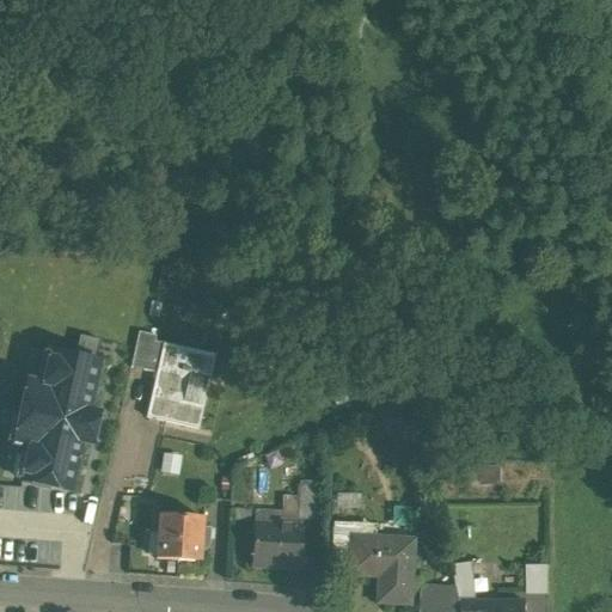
[(29,450),(22,481),(69,493),(81,444),(90,446),(98,416),(89,414),(105,346),(57,334),(44,389),(30,385),(14,446),(29,450)]
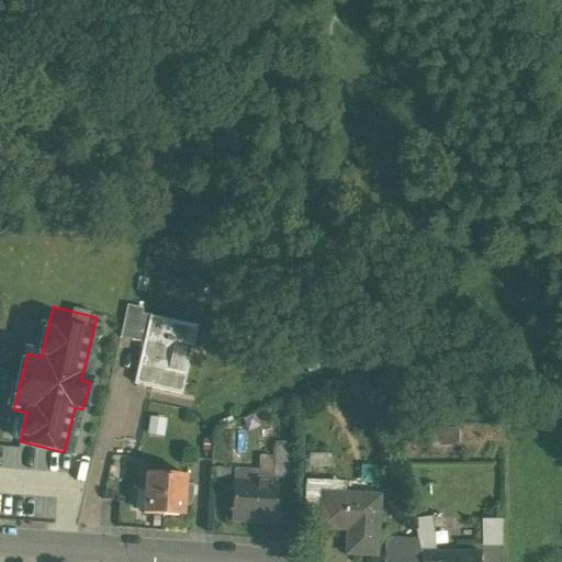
[(142,310),(126,306),(120,338),(133,341),(139,314),(141,314),(142,310)]
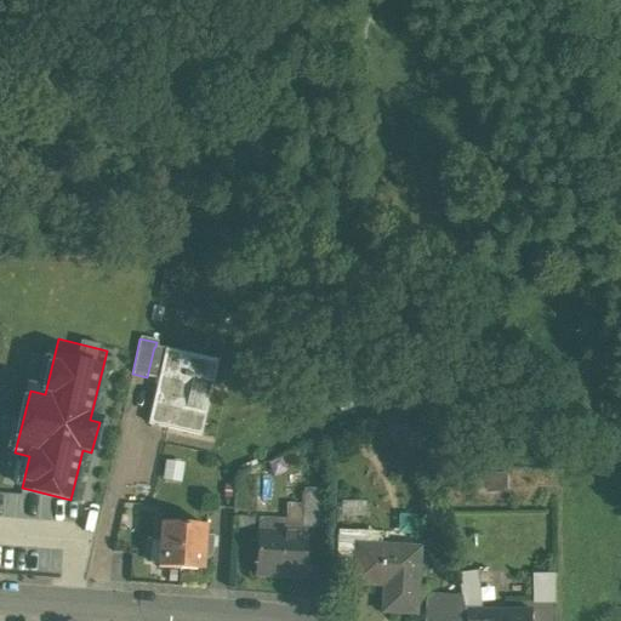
[(155,347),(154,347),(147,377),(157,380),(147,425),(200,437),(216,362),(155,347)]
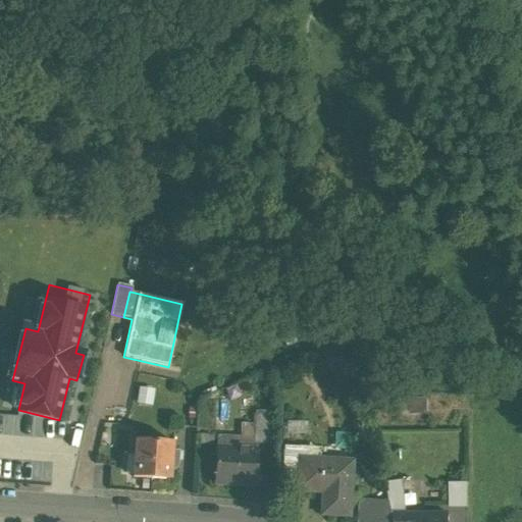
[(408,412),(426,412),(426,397),(407,398),(408,412)]
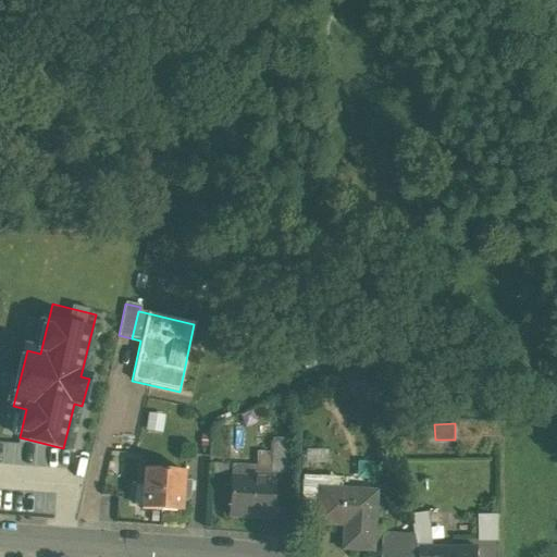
[(288,441),(270,441),(271,469),(271,472),(288,472),(288,441)]
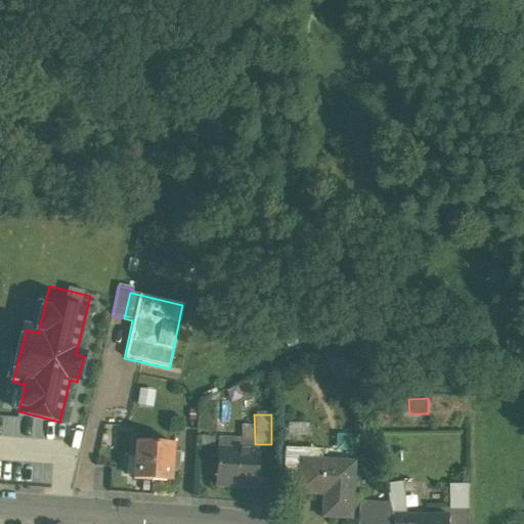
[(255,441),(222,438),(221,449),(255,451),(255,444),(255,441)]
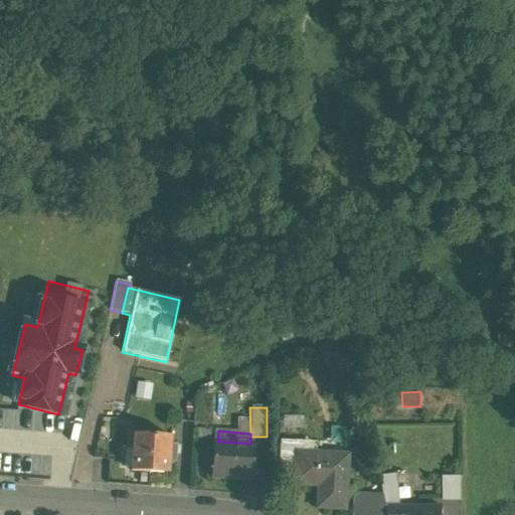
[(169,438),(132,436),(129,472),(148,474),(148,473),(162,474),(163,465),(168,465),(170,465),(172,464),(173,462),(174,461),(175,446),(168,446),(169,438)]
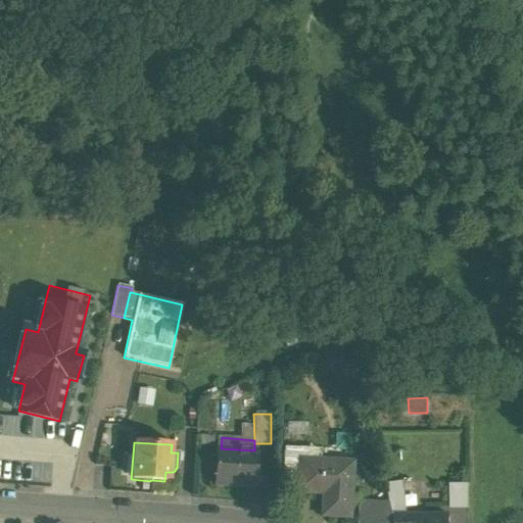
[(301,447),(287,446),(286,475),(300,476),(300,472),(306,472),(307,461),(300,461),(301,447)]
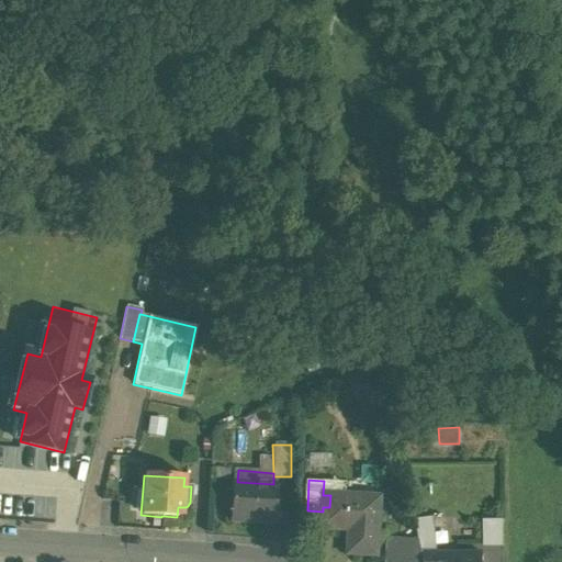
[(237,482),(234,482),(231,520),(273,524),(277,485),(273,484),(237,482)]
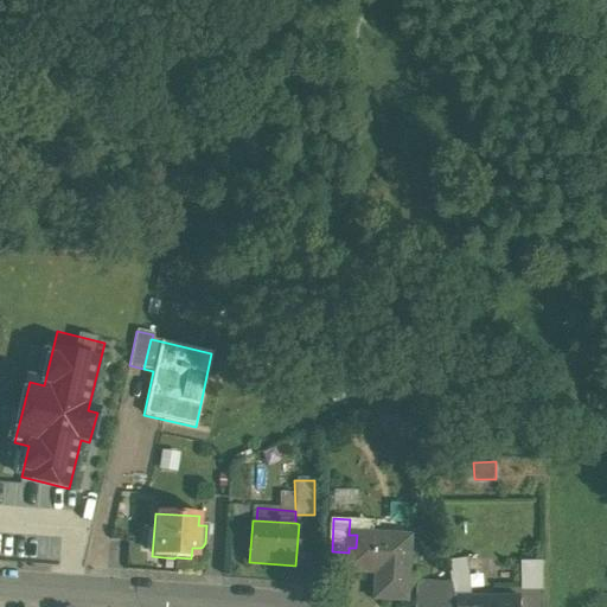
[(410,538),(357,535),(356,548),(349,548),(349,553),(347,570),(385,573),(384,599),(407,601),(410,538)]
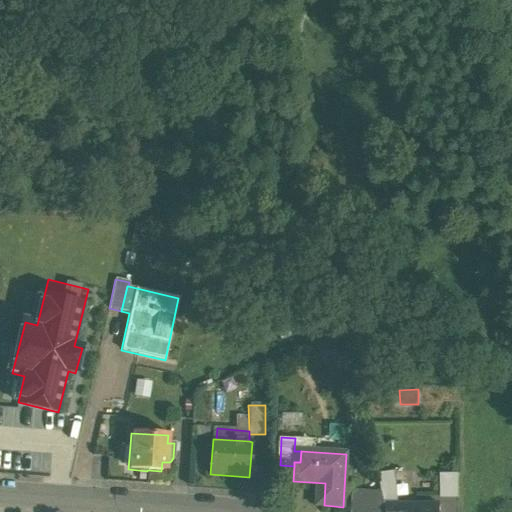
[(438,472),(438,496),(456,496),(456,472),(438,472)]
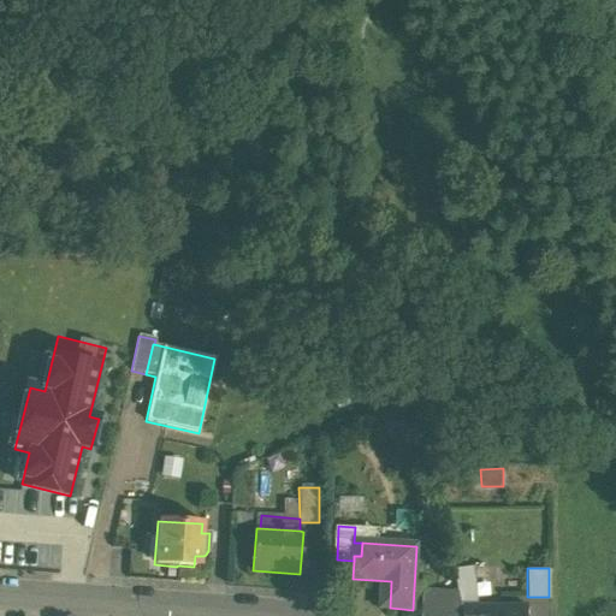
[(477,586),(457,588),(458,593),(461,608),(472,608),(472,602),(478,602),(477,586)]
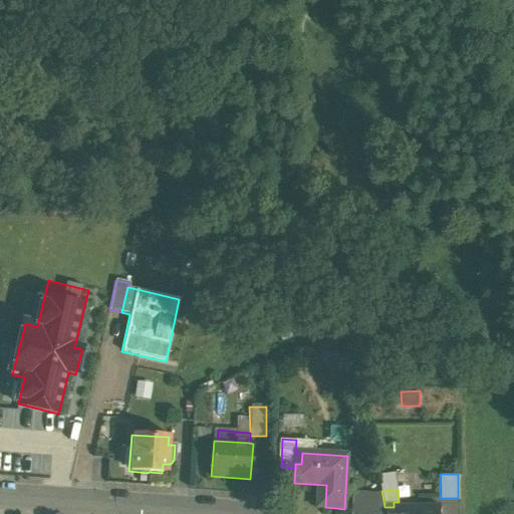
[(382,495),(353,492),(352,513),(386,513),(384,507),(382,495)]
